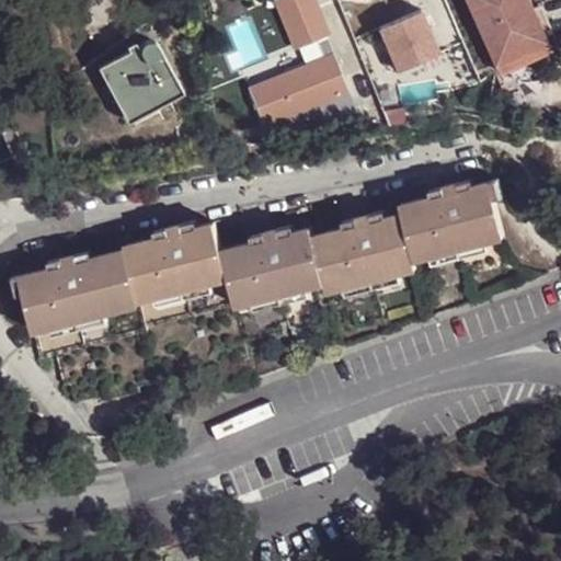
[(248,88),(261,119),(289,109),(293,118),(355,107),(311,0),(278,0),(297,45),(316,38),(323,58),(248,88)]
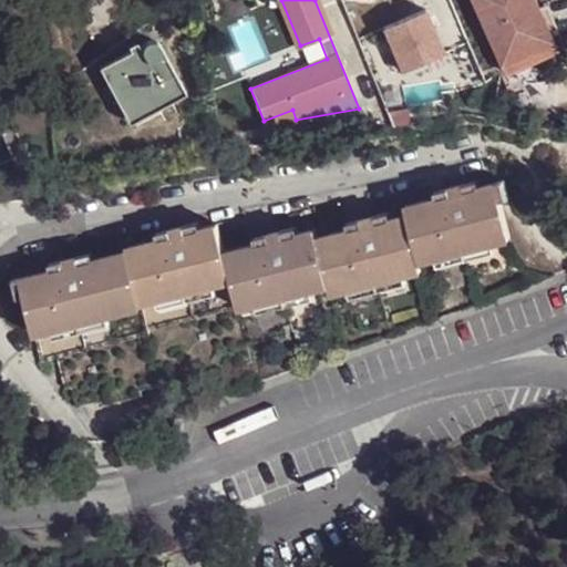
[(545,3),(538,8),(555,41),(512,62),(481,0),(471,0),(509,75),(566,47),(545,3)]
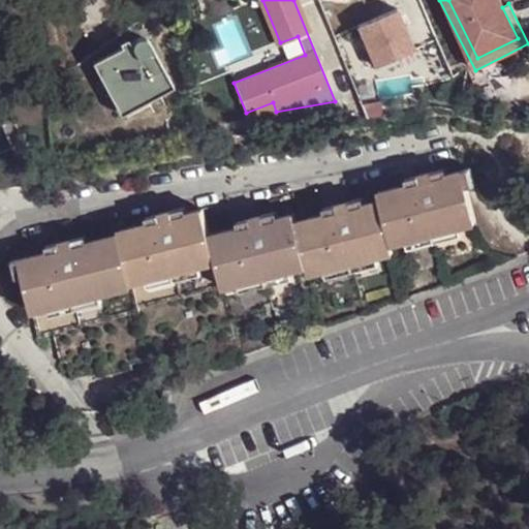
[(498,0),(448,0),(477,58),(518,38),(502,7),(498,0)]
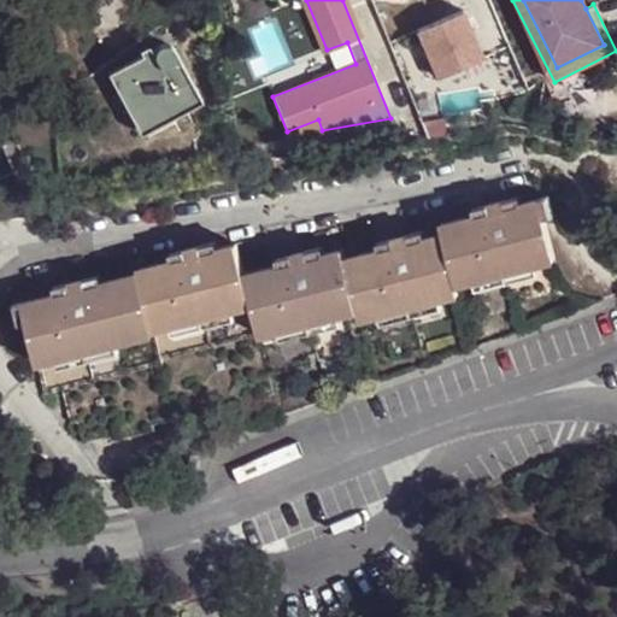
[(485,57),(465,10),(419,28),(439,75),(485,57)]
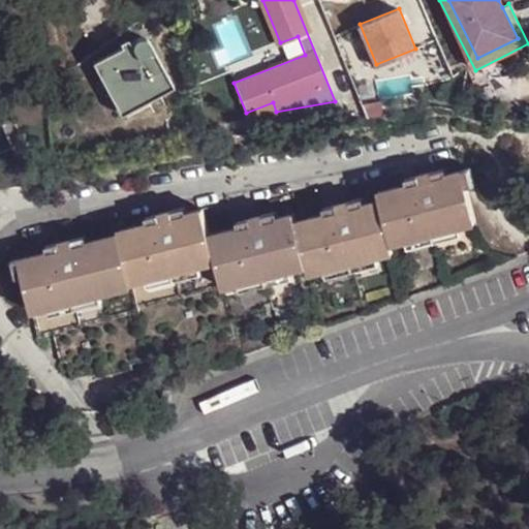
[(87,53),(91,61),(99,57),(124,110),(170,89),(143,29),(144,28),(144,27),(144,25),(143,24),(142,23),(141,22),(139,21),(137,21),(136,21),(134,21),(87,53)]
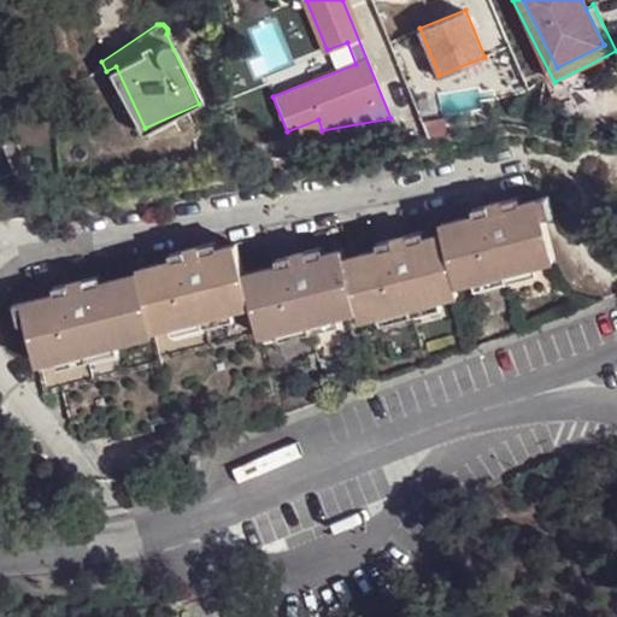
[(116,66),(106,71),(135,133),(145,128),(116,66)]
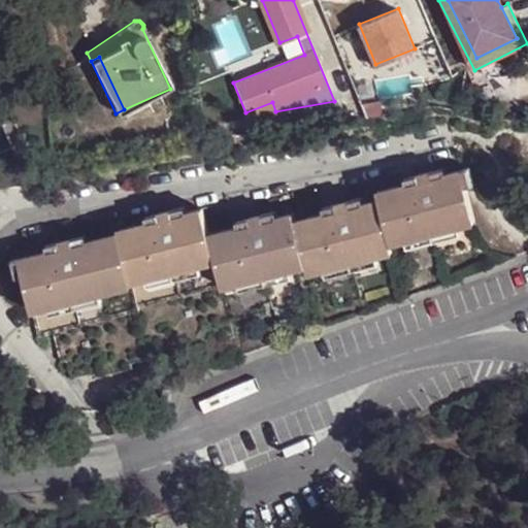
[(427,183),(441,179),(437,171),(425,175),(427,183)]
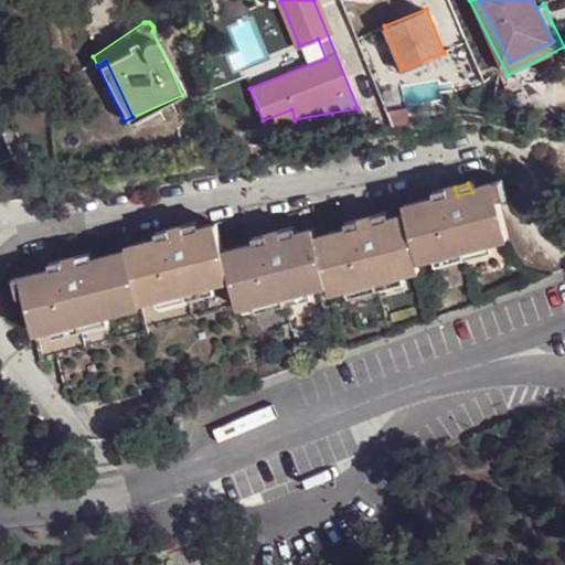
[(75,390),(81,412),(100,408),(102,409),(145,400),(144,394),(254,369),(247,333),(276,326),(274,312),(262,315),(258,306),(315,291),(331,287),(333,296),(349,292),(404,278),(422,274),(420,265),(436,260),(490,247),(511,242),(496,184),(472,192),(457,195),(455,188),(441,190),(443,198),(428,201),(405,206),(406,216),(383,222),(371,225),(368,217),(353,221),(355,228),(341,232),(318,237),(317,231),(292,236),(278,240),(276,232),(262,235),(264,244),(249,247),(226,253),(220,227),(195,233),(181,237),(180,228),(166,231),(167,241),(153,243),(129,248),(130,252),(98,260),(83,265),(81,258),(67,262),(68,268),(55,272),(22,279),(28,299),(44,363),(61,359),(68,391),(75,390)]
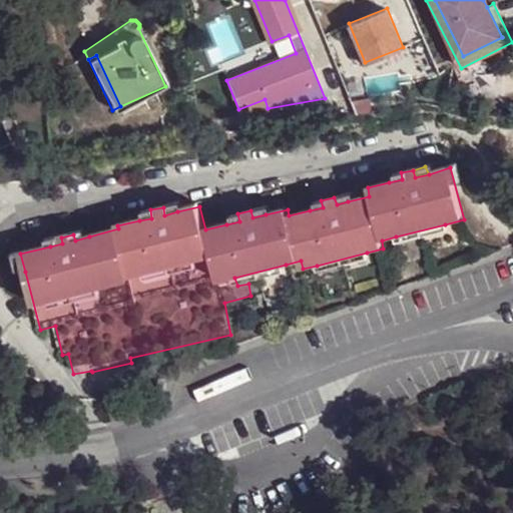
[(402,179),(401,172),(387,174),(389,182),(402,179)]
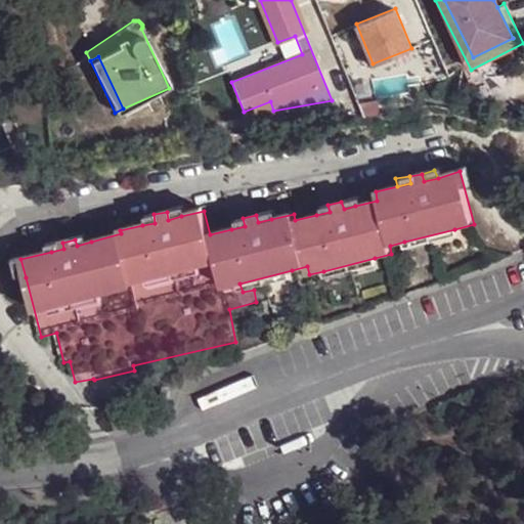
[(344,209),(355,206),(354,197),(341,202),(344,209)]
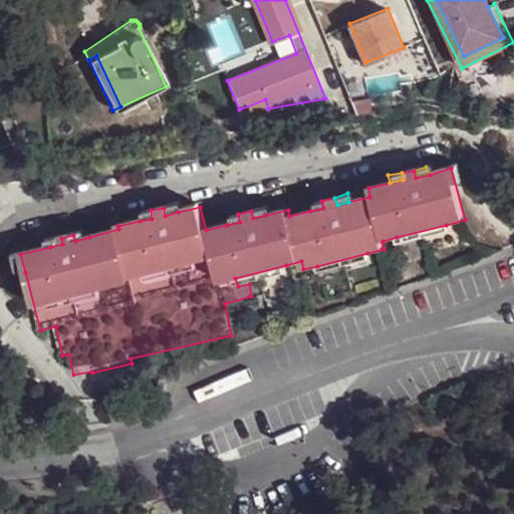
[(323,208),(321,201),(310,204),(310,211),(323,208)]
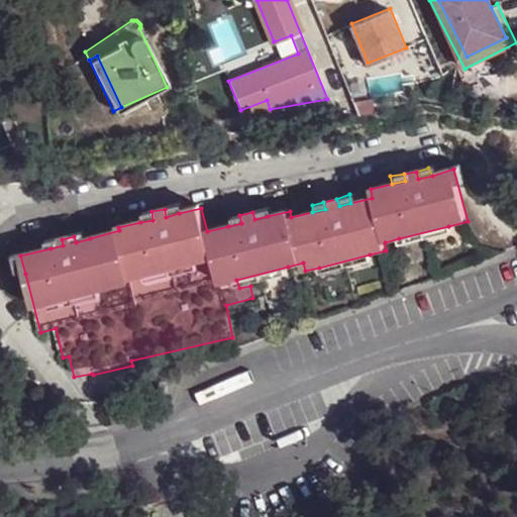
[(166,217),(179,213),(178,207),(165,209),(166,217)]
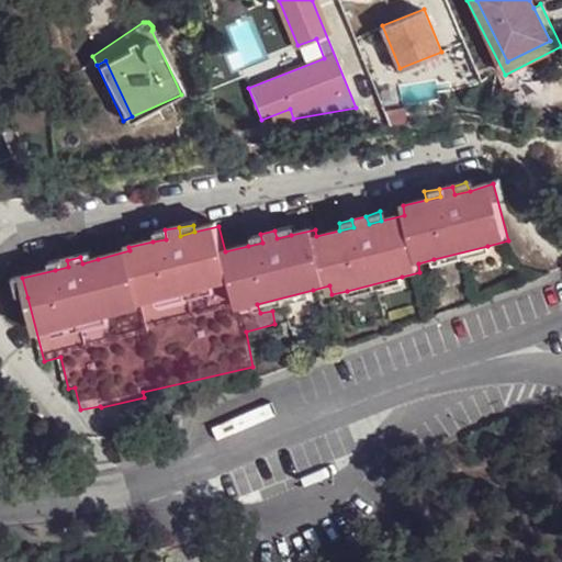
[(277,238),(291,235),(291,226),(274,231),(277,238)]
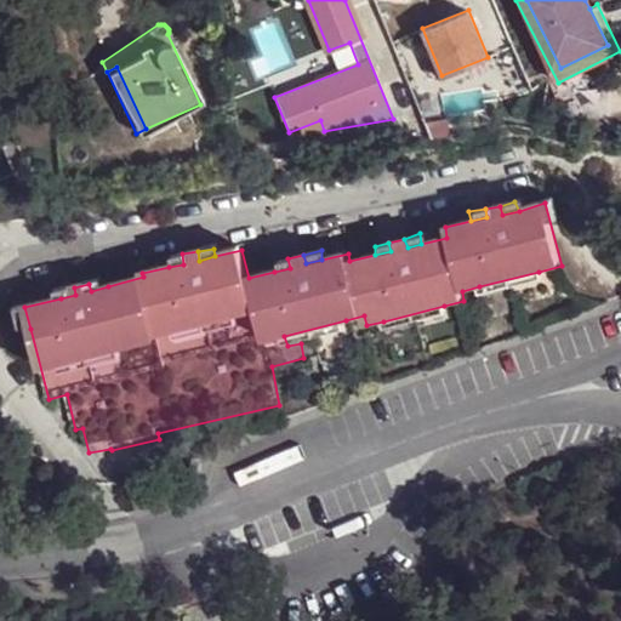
[(183,265),(182,254),(167,260),(169,267),(183,265)]
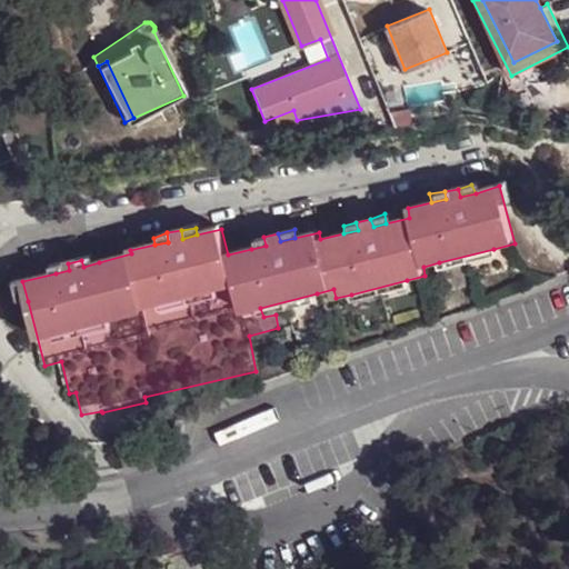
[(266,246),(263,237),(251,241),(251,249),(266,246)]
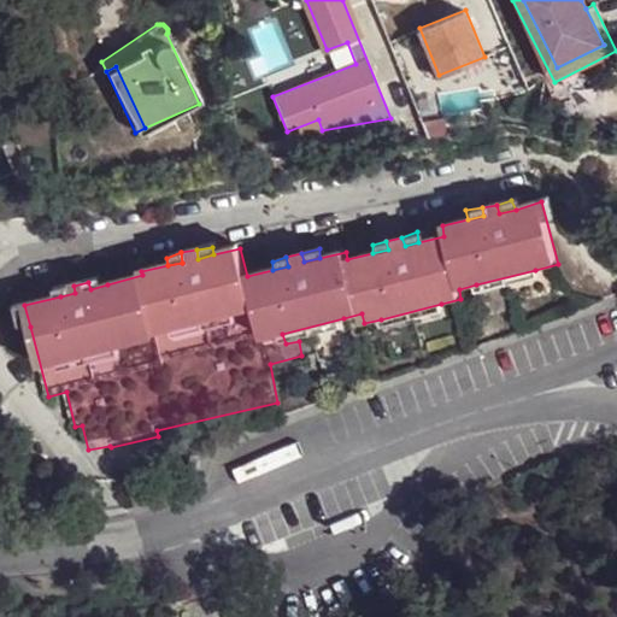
[(535,270),(476,285),(480,300),(542,285),(535,270)]
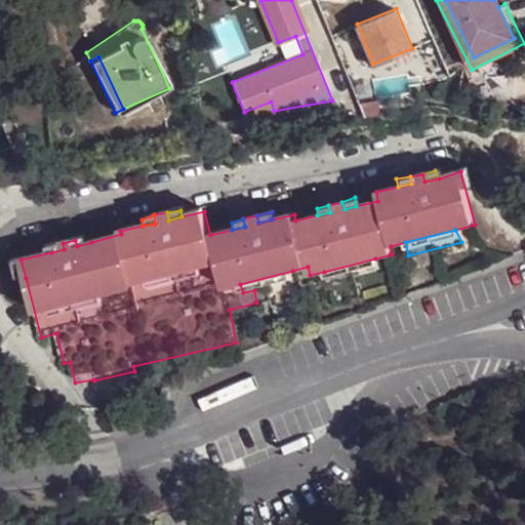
[(77,246),(91,242),(89,237),(75,240),(77,246)]
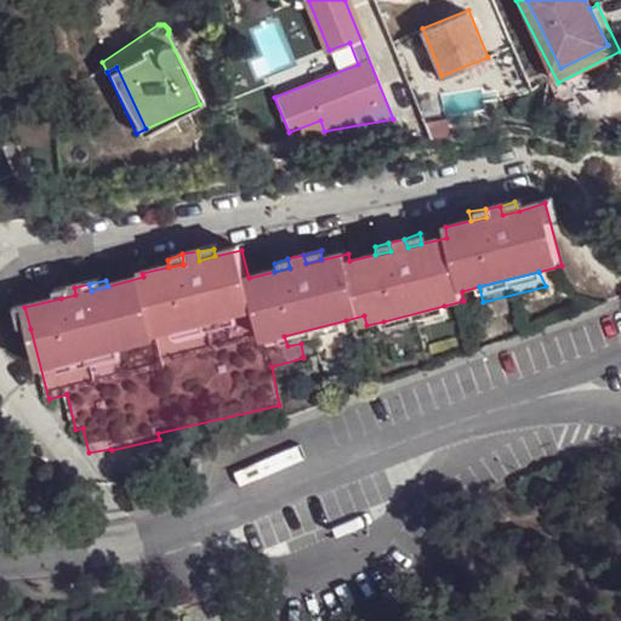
[(75,295),(74,288),(60,290),(61,298),(75,295)]
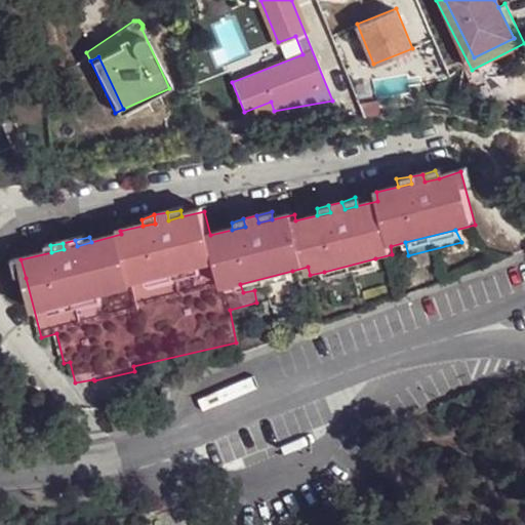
[(329,283),(380,272),(375,258),(324,272),(329,283)]
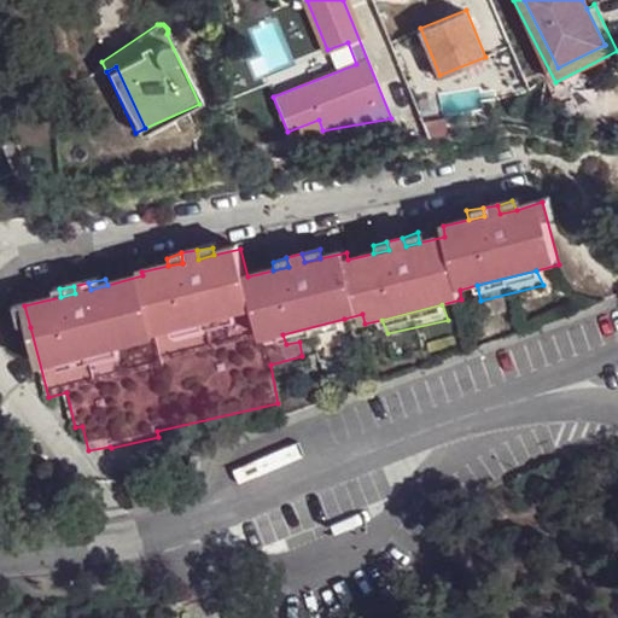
[(11,309),(17,328),(30,327),(24,305),(11,309)]
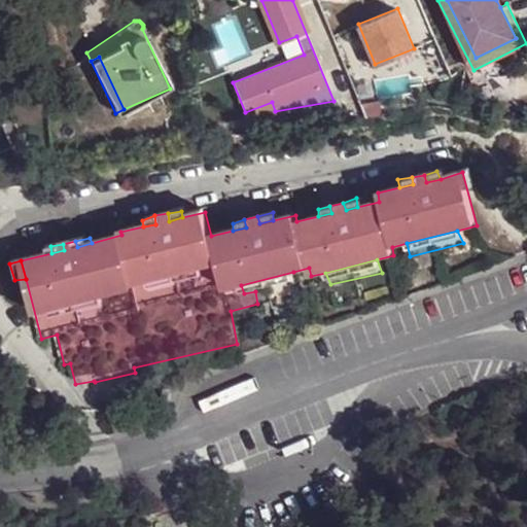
[(244,293),(255,291),(296,282),(293,272),(241,285),(244,293)]
